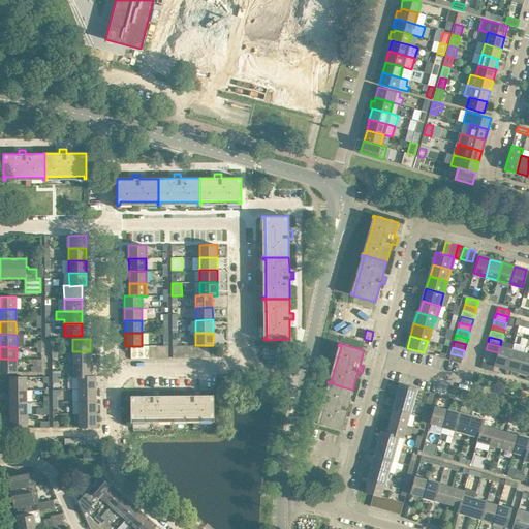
[(495,365),(506,368),(511,350),(499,347),(498,352),(496,359),(495,365)]
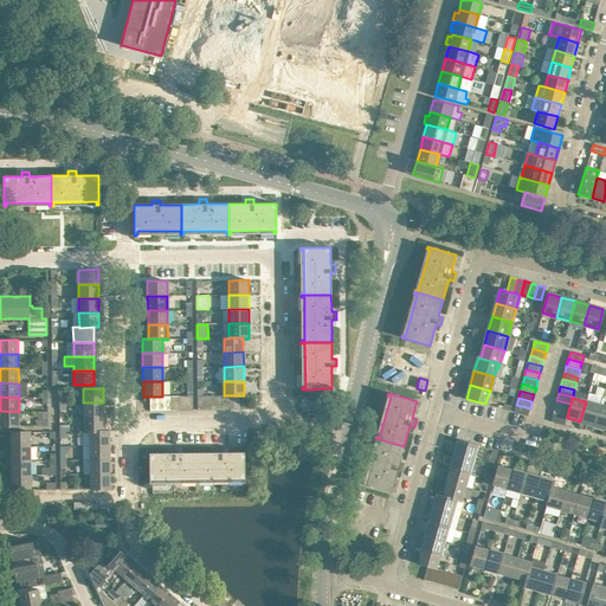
[(571,404),(556,400),(555,406),(568,411),(571,404)]
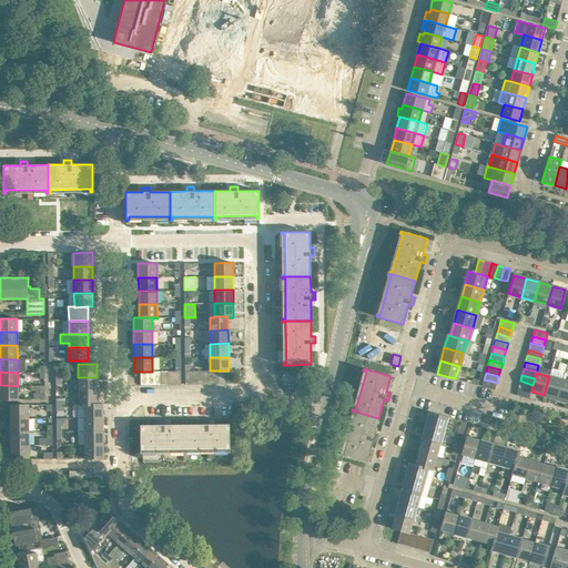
[(544,395),(557,398),(563,381),(549,376),(544,395)]
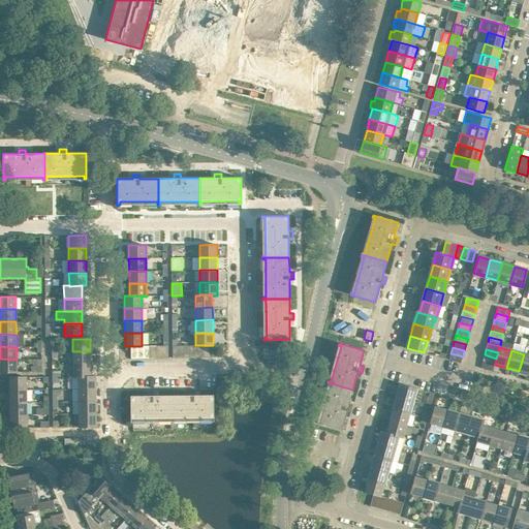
[(91,364),(90,351),(72,351),(73,364),(91,364)]
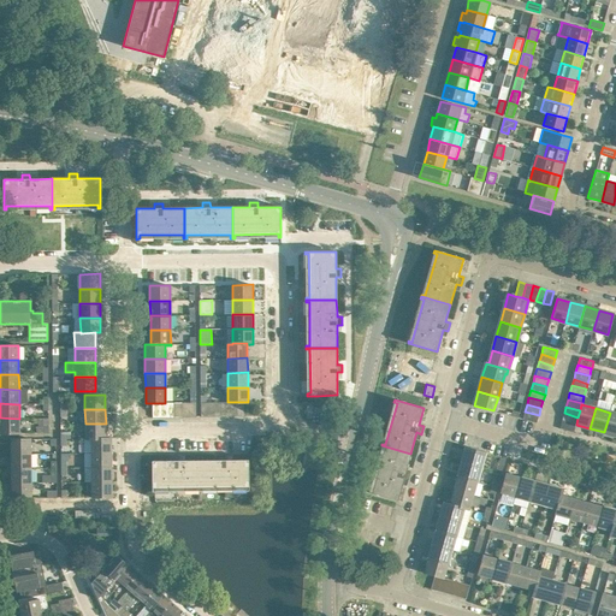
[(539,415),(525,412),(522,419),(537,422),(539,415)]
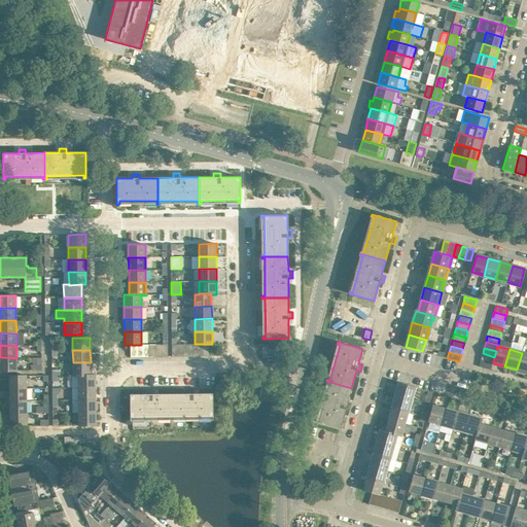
[(493,363),(494,357),(483,353),(481,359),(493,363)]
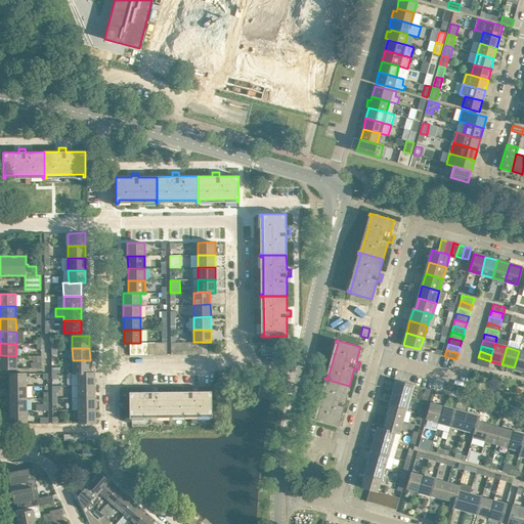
[(514,367),(523,369),(523,352),(519,351),(514,367)]
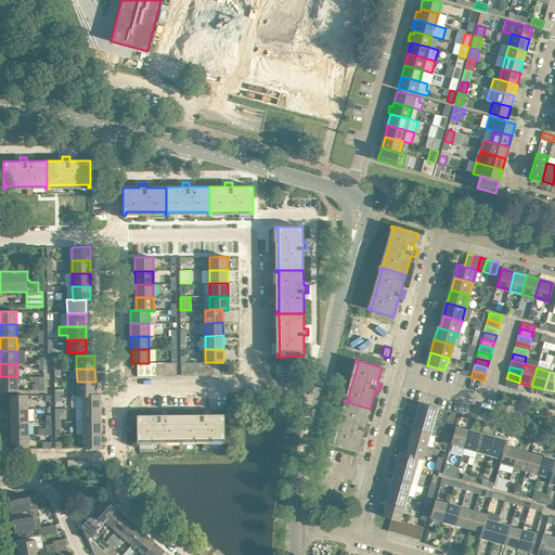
[(17,377),(0,376),(0,390),(17,390),(17,377)]
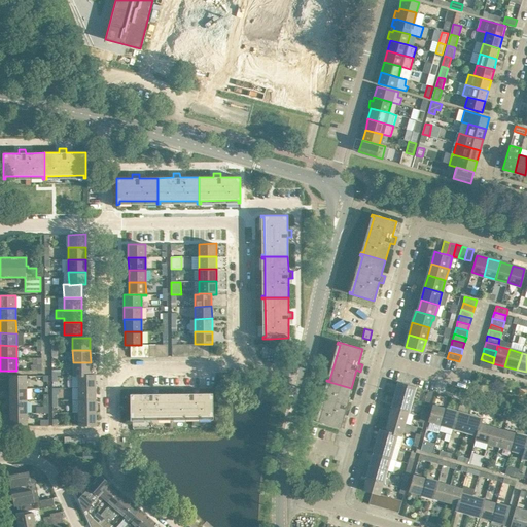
[(41,371),(41,358),(29,358),(29,363),(33,363),(33,366),(31,366),(31,371),(41,371)]
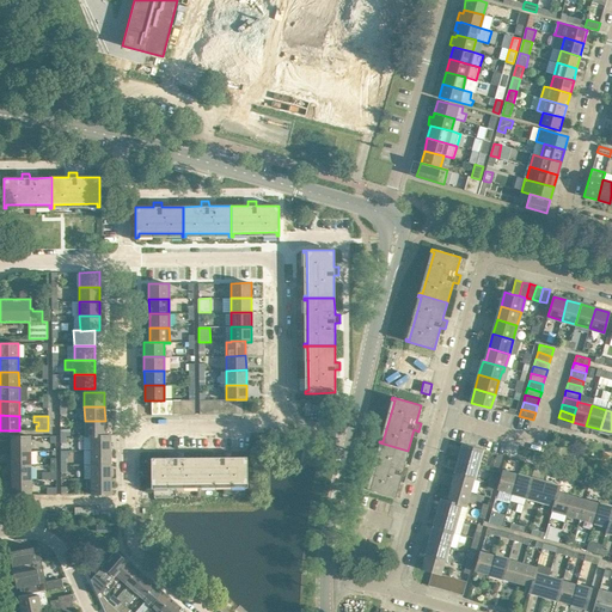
[(85,436),(90,436),(90,435),(105,435),(105,421),(85,421),(85,436)]
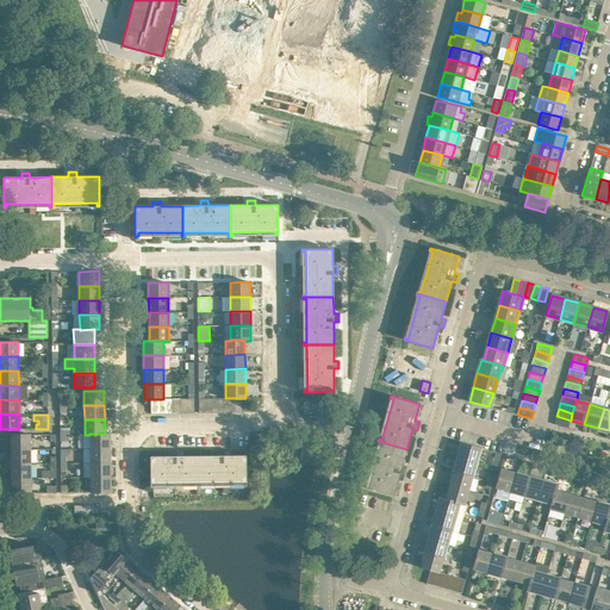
[(110,434),(105,434),(89,434),(89,435),(91,448),(111,448),(110,434)]
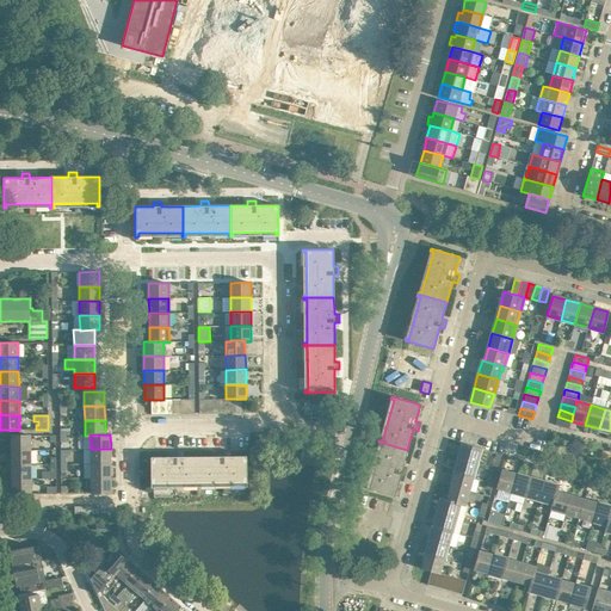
[(11,436),(11,450),(31,450),(31,436),(11,436)]
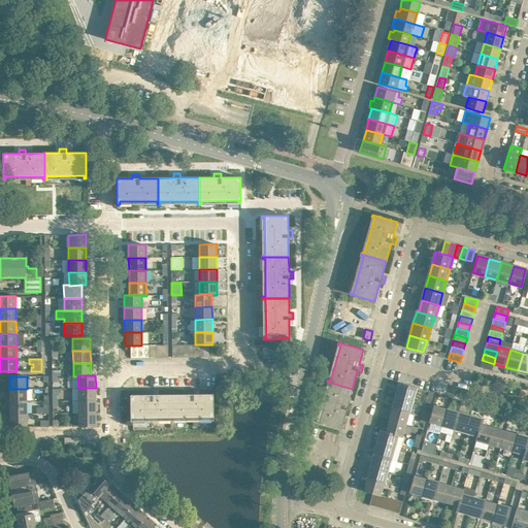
[(348,403),(350,399),(352,389),(327,382),(326,384),(329,385),(319,420),(317,420),(316,422),(340,429),(347,410),(350,411),(352,404),(348,403)]
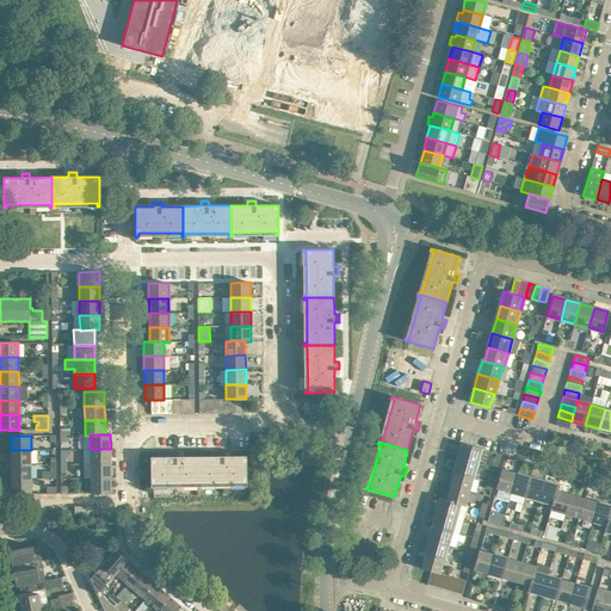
[(457,458),(477,464),(481,450),(481,449),(462,444),(457,458)]
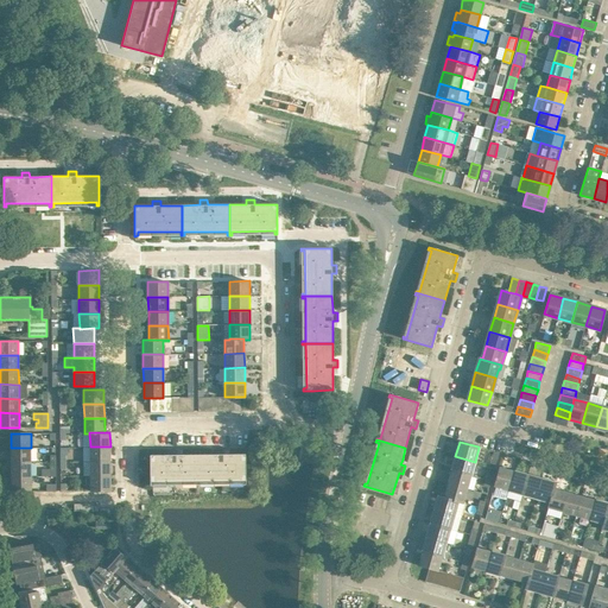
[(111,461),(111,447),(90,447),(90,462),(111,461)]
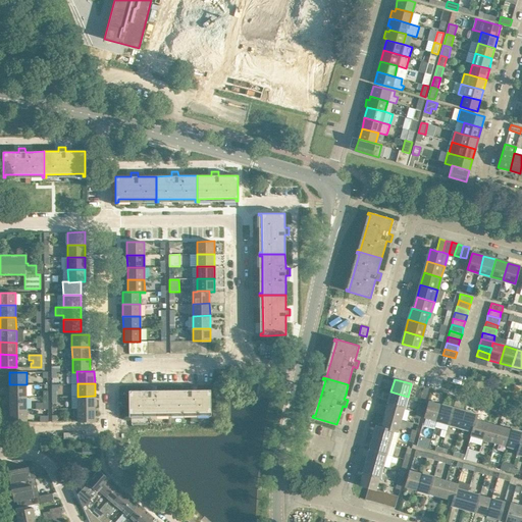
[(9,384),(9,397),(27,397),(27,384),(9,384)]
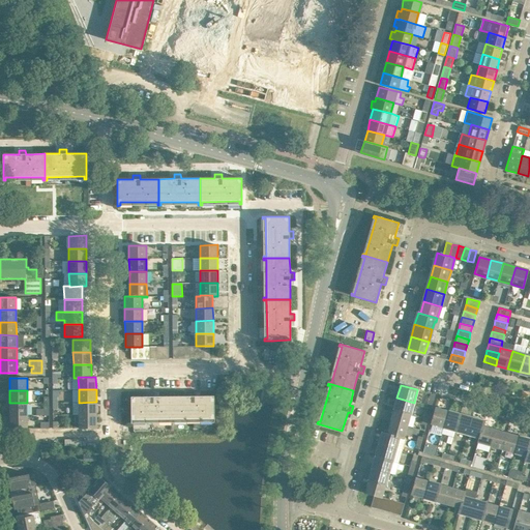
[(183,395),(172,395),(173,422),(174,422),(174,419),(211,418),(211,421),(214,421),(213,395),(200,395),(194,395),(194,391),(186,391),(187,395),(183,395)]
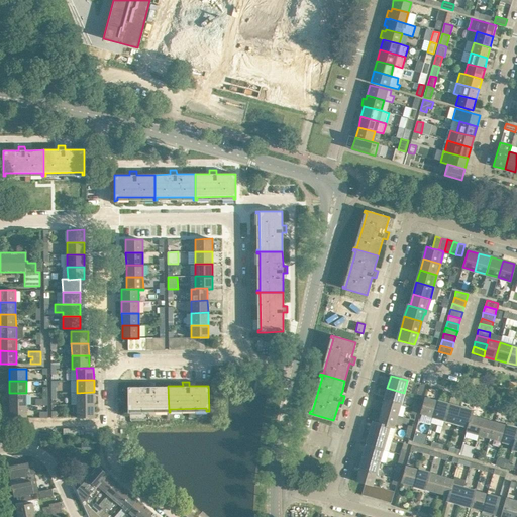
[(169,412),(168,386),(154,387),(149,387),(149,383),(142,383),(142,387),(138,387),(127,387),(127,412),(130,412),(130,409),(167,409),(167,412),(169,412)]
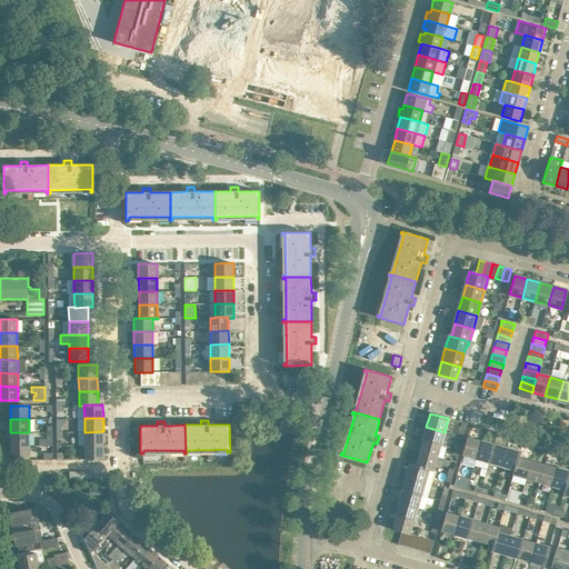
[(445,432),(426,427),(422,440),(440,445),(445,432)]
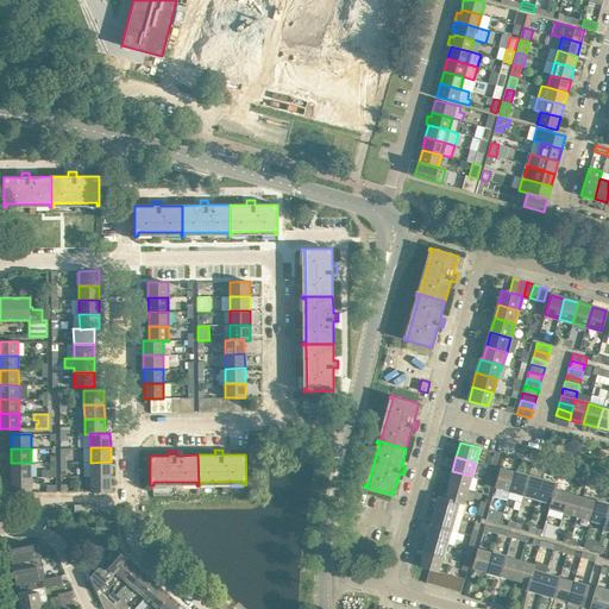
[(90,463),(90,477),(111,477),(111,462),(90,463)]
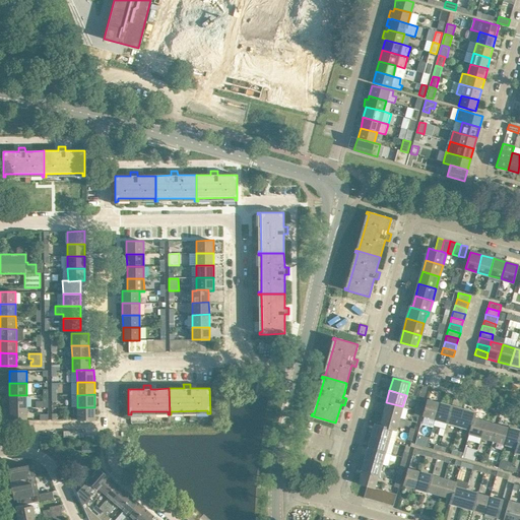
[(9,395),(9,408),(26,407),(26,395),(9,395)]
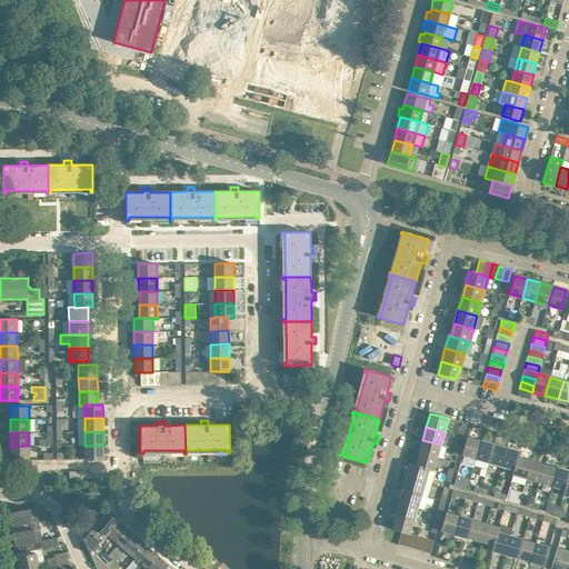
[(468,437),(462,455),(476,459),(480,440),(468,437)]
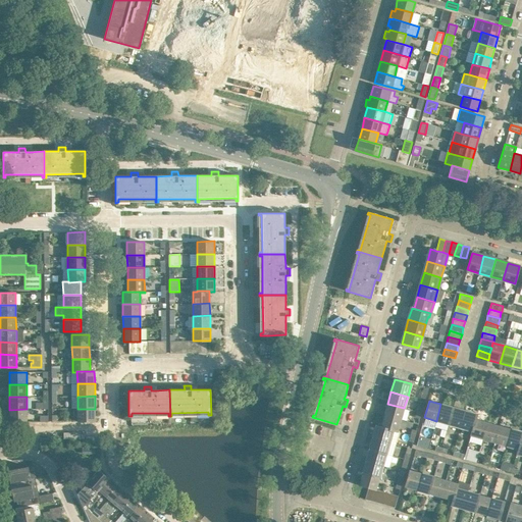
[(404,408),(387,404),(384,415),(401,420),(404,408)]
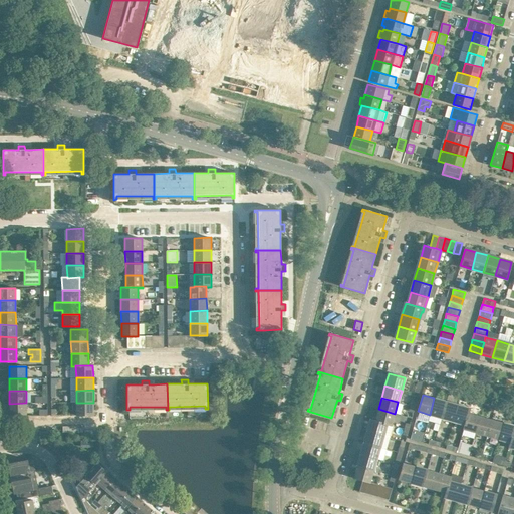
[(446,402),(434,398),(430,415),(442,418),(446,402)]
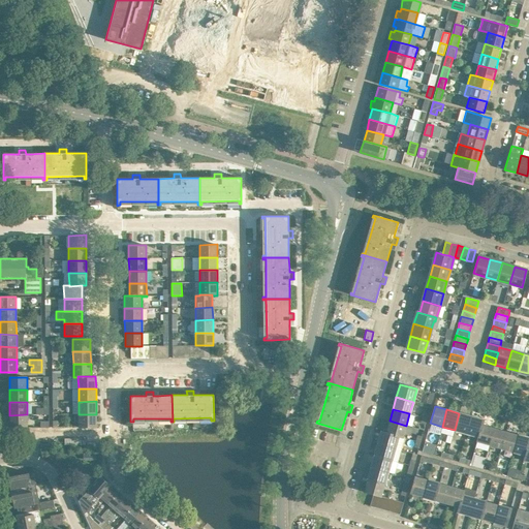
[(459,413),(455,430),(466,434),(471,416),(459,413)]
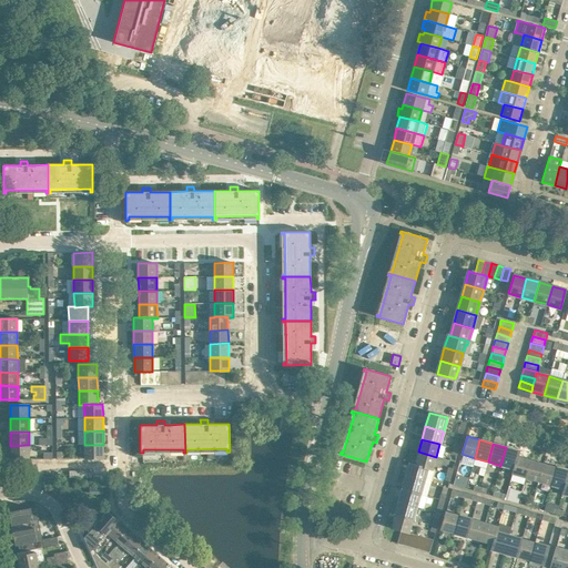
[(29,459),(29,445),(10,446),(10,459),(29,459)]
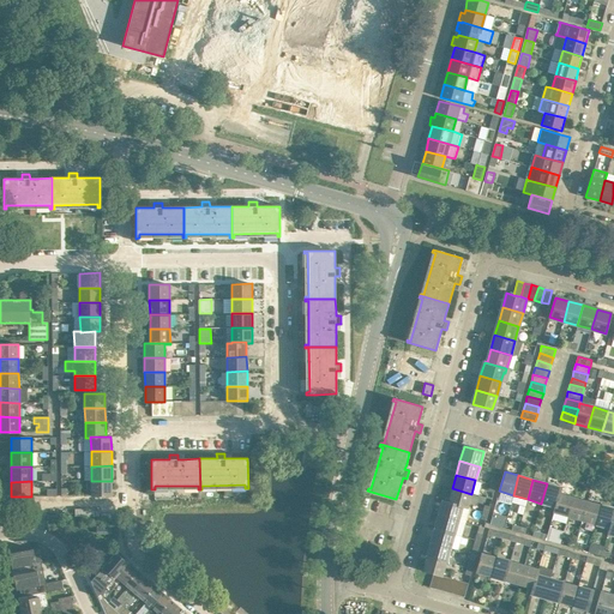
[(112,495),(112,481),(91,481),(91,495),(112,495)]
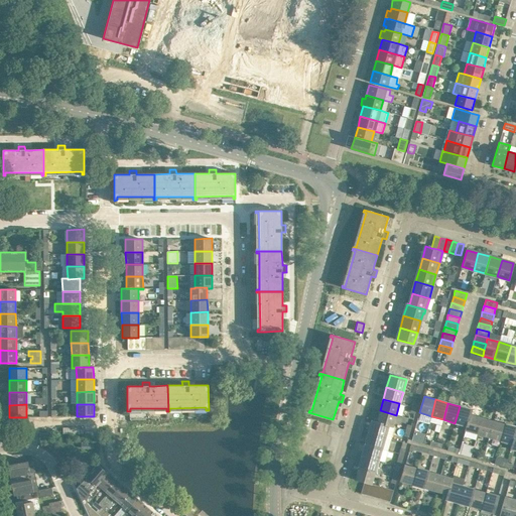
[(472,410),(460,406),(455,423),(467,426),(470,414),(472,410)]
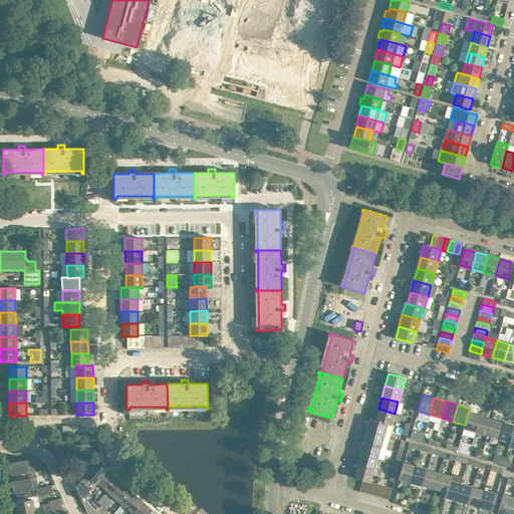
[(395,414),(378,409),(375,420),(375,421),(387,424),(387,425),(392,426),(395,414)]
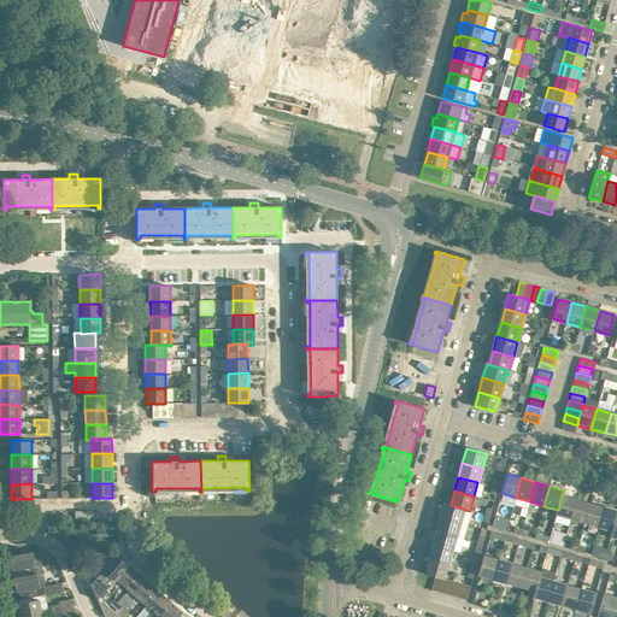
[(562,495),(558,510),(557,516),(570,519),(576,499),(562,495)]
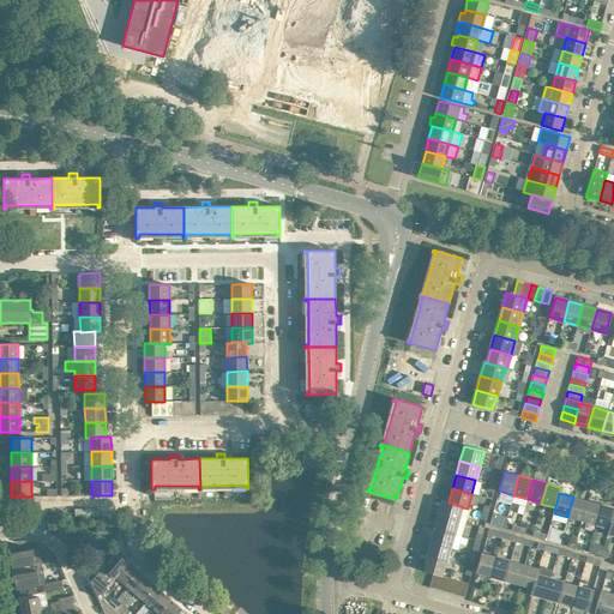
[(588,501),(573,497),(567,517),(582,521),(588,501)]
